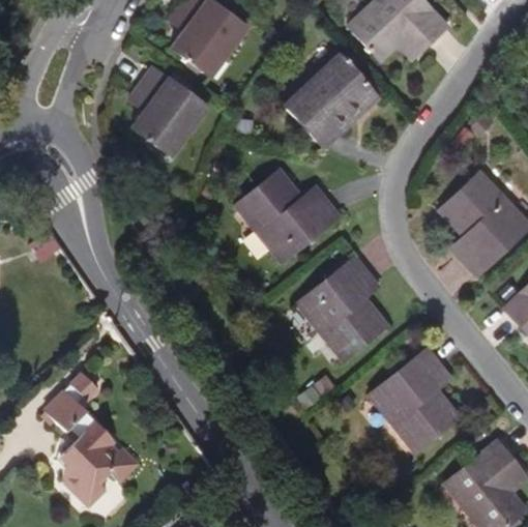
[(248,25),(213,0),(182,0),(176,7),(191,19),(183,27),(170,46),(199,67),(213,48),(225,56),(248,25)]
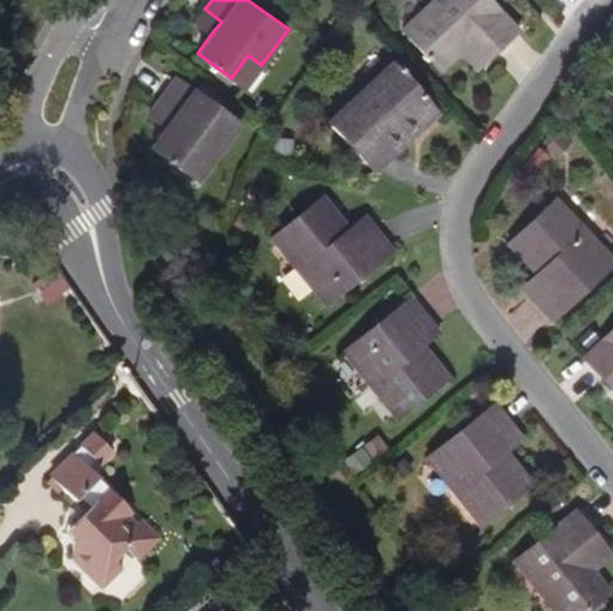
[(518,31),(488,0),(434,0),(402,30),(439,71),(459,52),(469,43),(487,61),(518,31)]
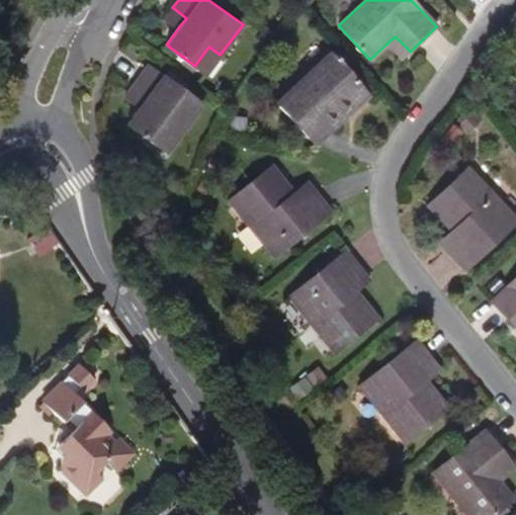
[(179,26),(186,18),(172,7),(166,16),(179,26)]
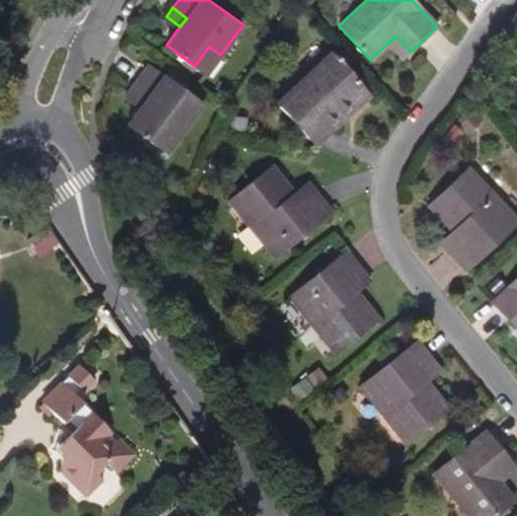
[(411,52),(395,37),(387,44),(402,59),(411,52)]
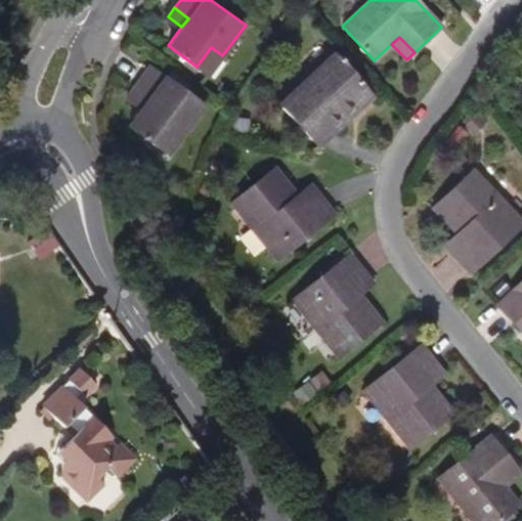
[(208,75),(222,55),(211,47),(197,67),(208,75)]
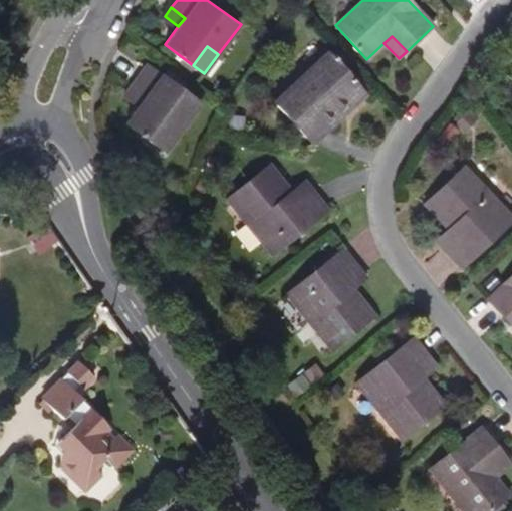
[(348,110),(365,94),(325,52),(274,100),(306,136),(340,103),(348,110)]
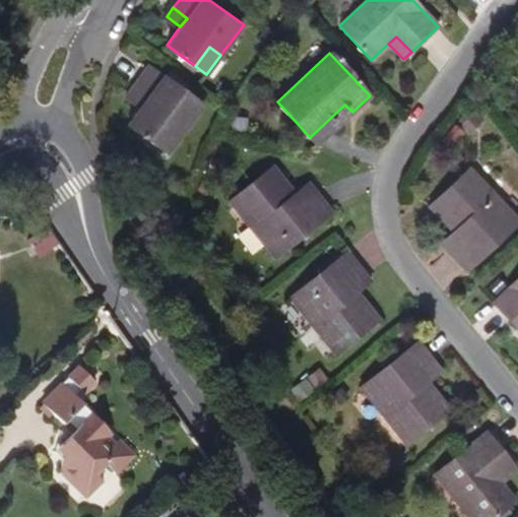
[(204,104),(150,64),(135,87),(148,97),(141,107),(129,124),(157,145),(171,127),(182,135),(204,104)]
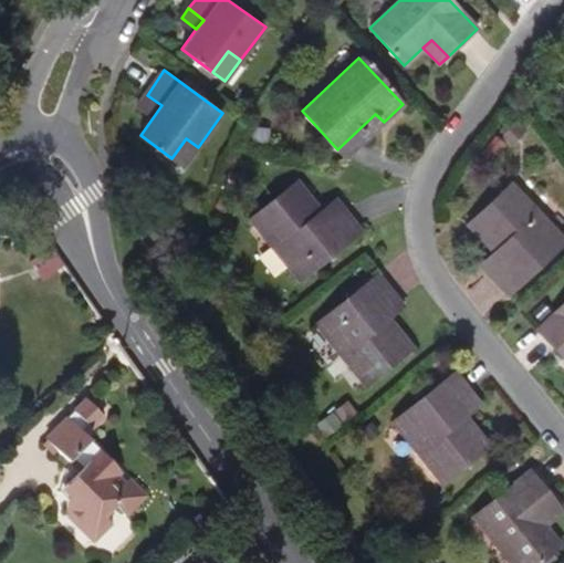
[(162,105),(147,95),(139,105),(154,116),(162,105)]
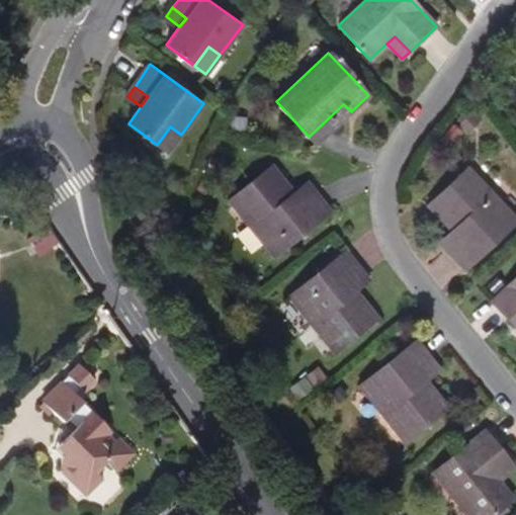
[(317,146),(351,111),(343,104),(309,137),(317,146)]
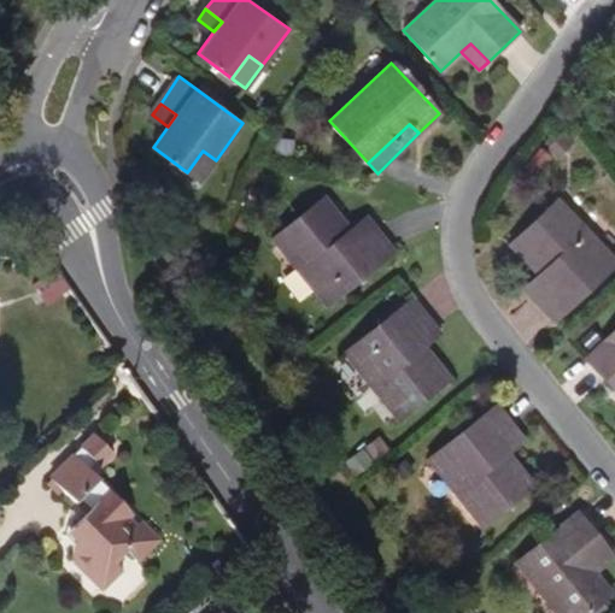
[(199,182),(216,160),(203,151),(187,172),(199,182)]
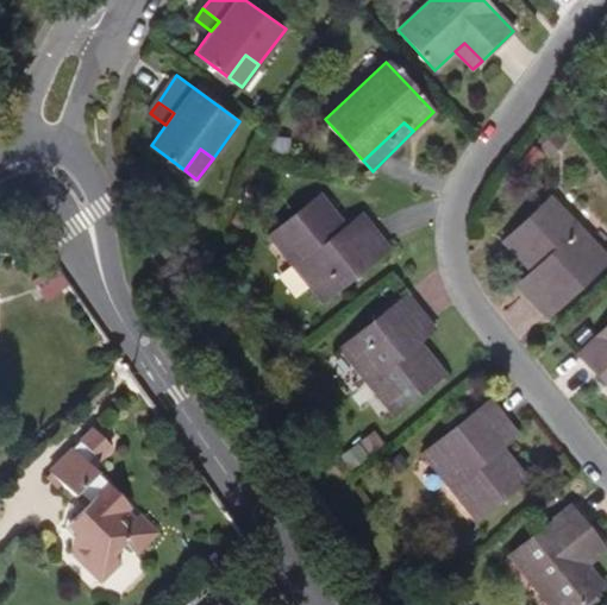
[(394,241),(374,218),(360,228),(352,220),(326,188),(274,228),(329,295),(394,241)]
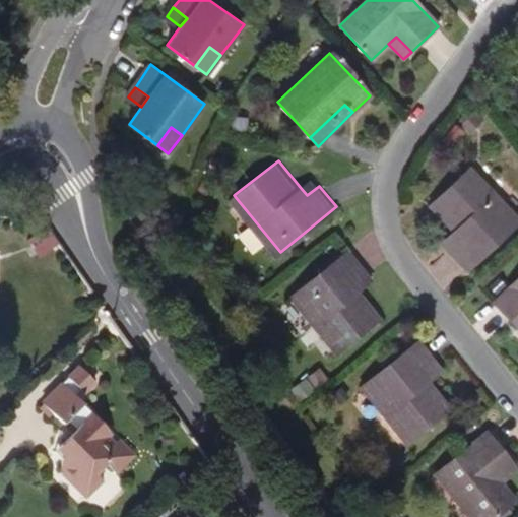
[(467,268),(517,221),(517,212),(473,164),(431,202),(454,228),(463,236),(450,248),(467,268)]
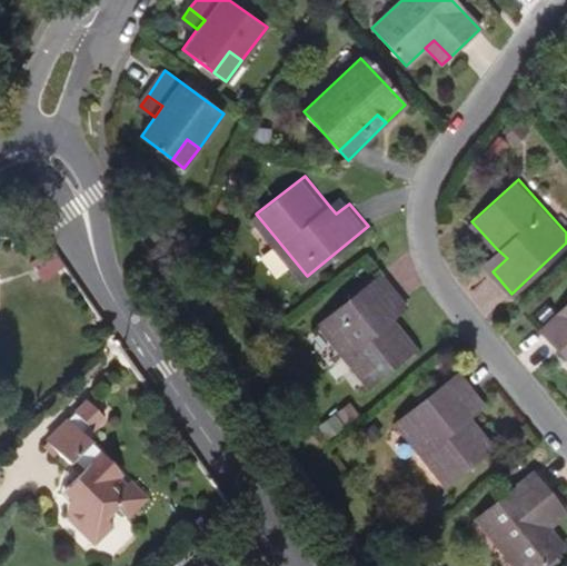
[(349,204),(342,196),(329,206),(336,214),(349,204)]
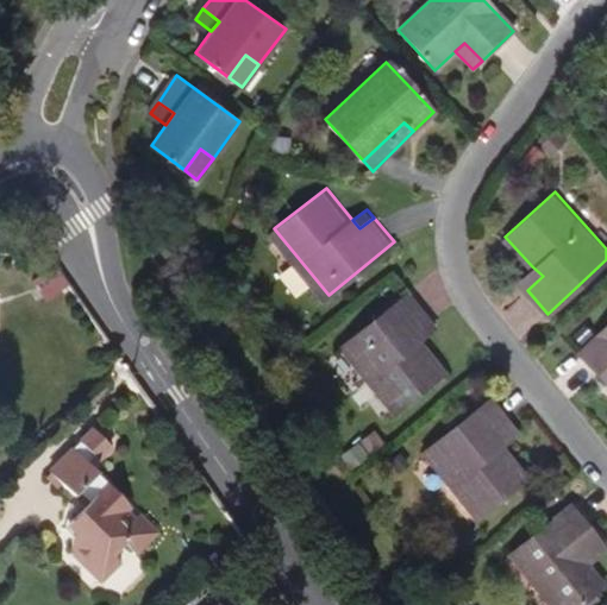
[(527,290),(543,276),(532,266),(518,281),(527,290)]
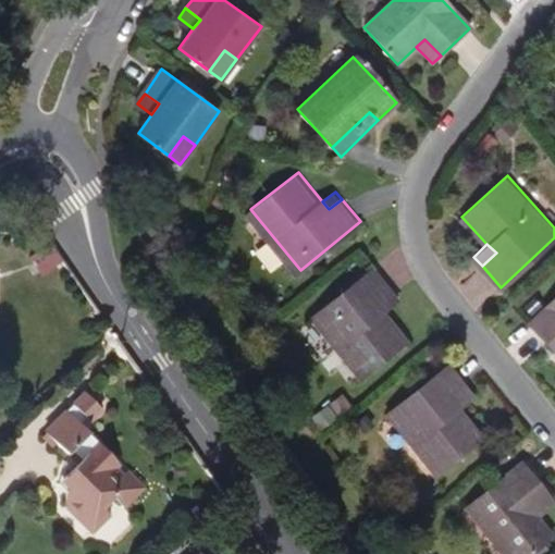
[(49,281),(69,268),(57,253),(38,265),(49,281)]
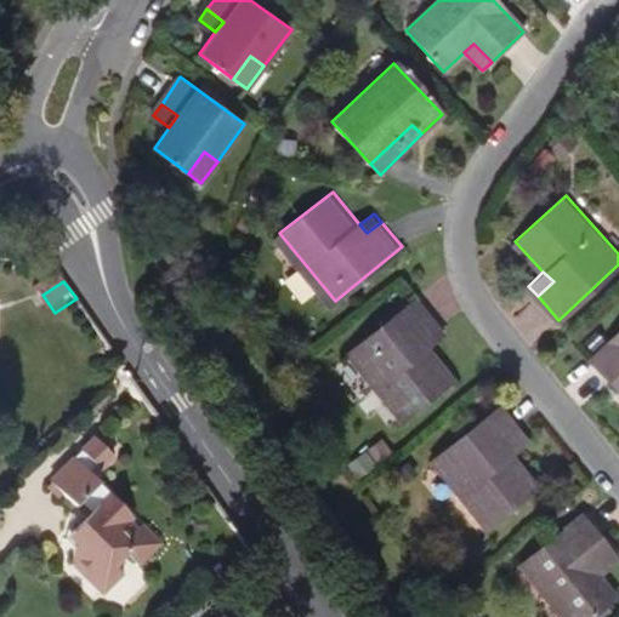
[(452,380),(426,348),(416,338),(432,325),(413,301),(345,354),(399,422),(452,380)]
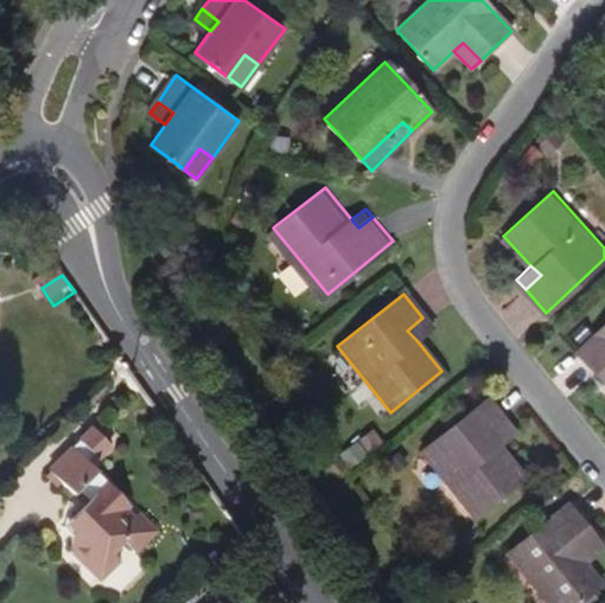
[(416,340),(432,328),(422,318),(407,331),(416,340)]
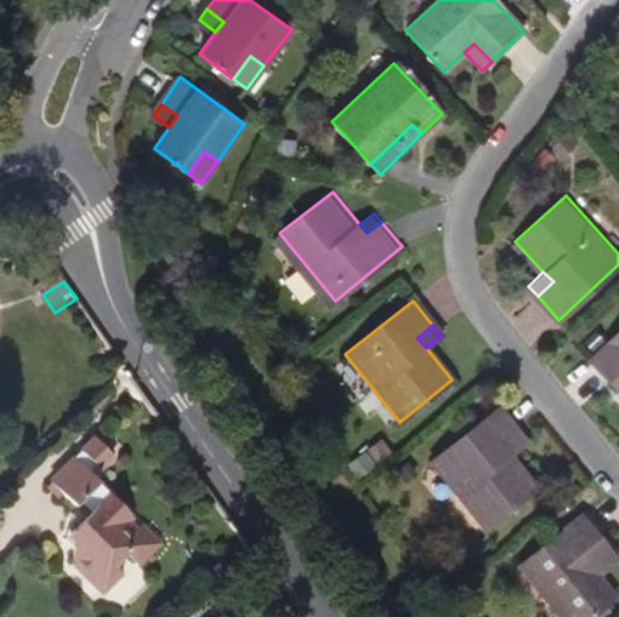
[(618,331),(590,359),(618,389),(618,331)]
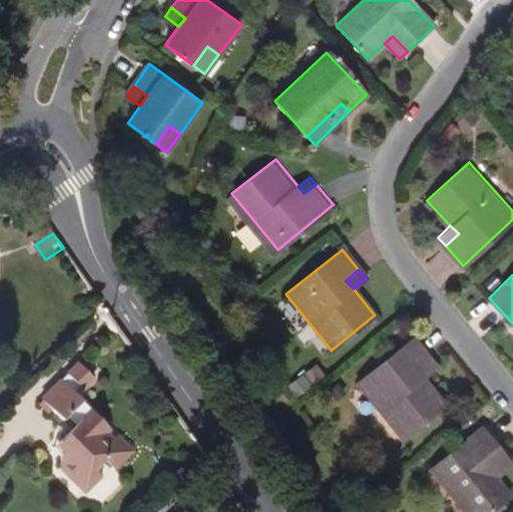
[(447,403),(426,377),(418,368),(432,358),(415,336),(359,381),(404,439),(447,403)]
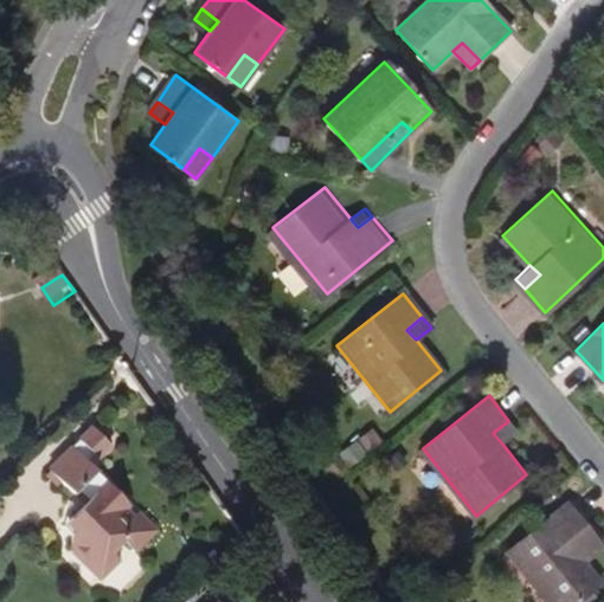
[(502,444),(516,431),(508,421),(493,433),(502,444)]
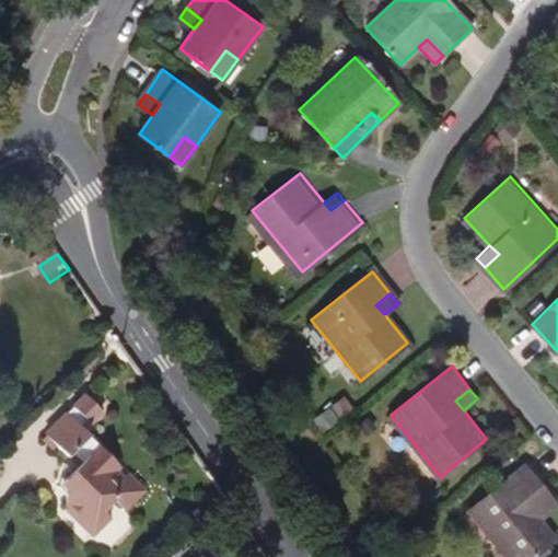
[(146,488),(129,472),(123,477),(113,467),(119,462),(81,424),(88,417),(92,421),(105,409),(88,392),(69,410),(47,432),(69,454),(73,449),(84,460),(69,475),(77,483),(68,491),(67,501),(94,529),(111,512),(106,509),(117,499),(126,508),(146,488)]
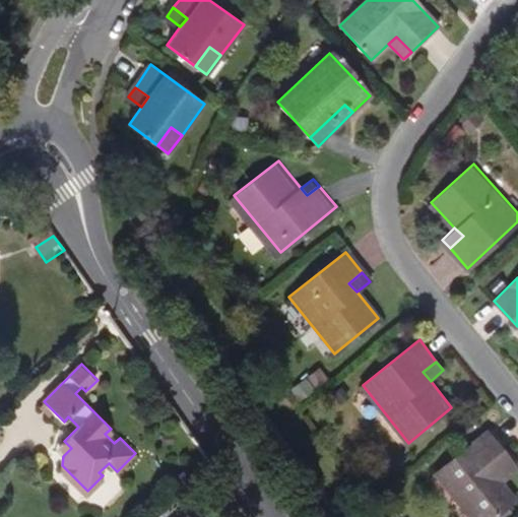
[(496,472),(512,460),(489,430),(436,471),(470,516),(495,516),(517,500),(505,483),(496,472)]
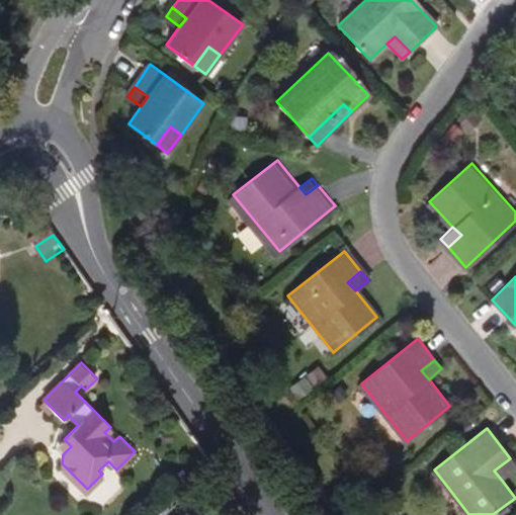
[(63,454),(71,446),(64,439),(56,447),(63,454)]
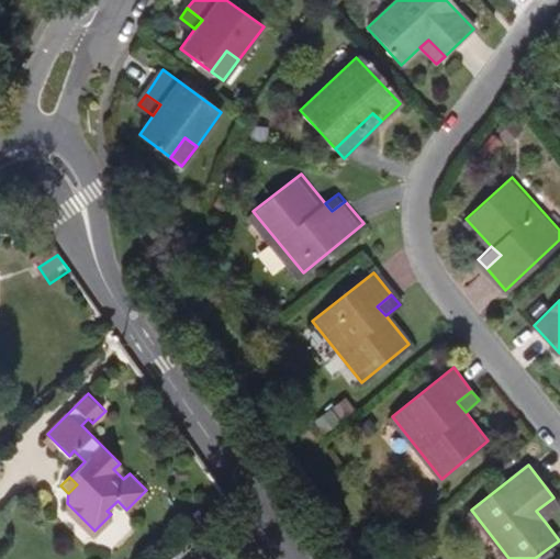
[(546,523),(559,512),(559,504),(553,498),(536,511),(546,523)]
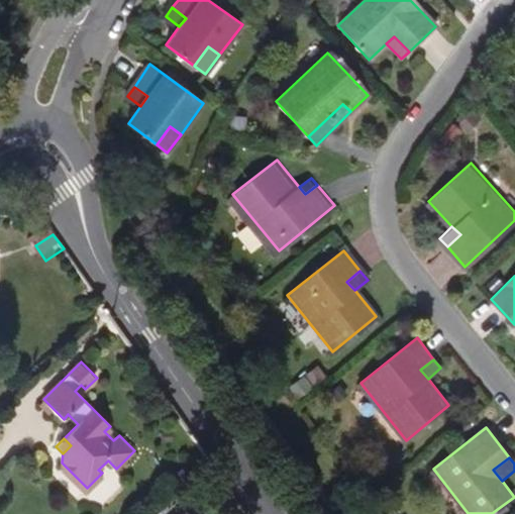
All buildings are outlined.
